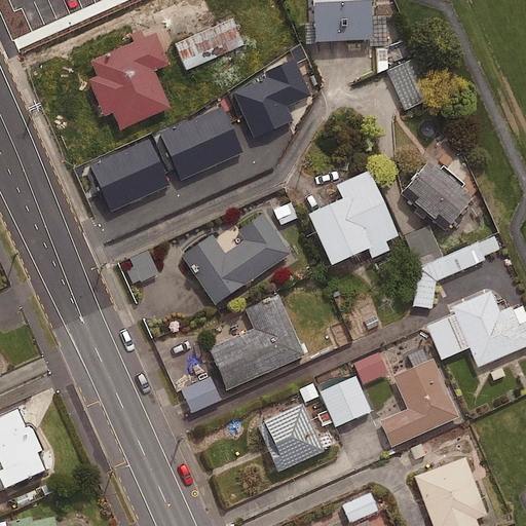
[(311,0),(314,45),(372,42),(371,20),(400,19),(390,0),(311,0)]
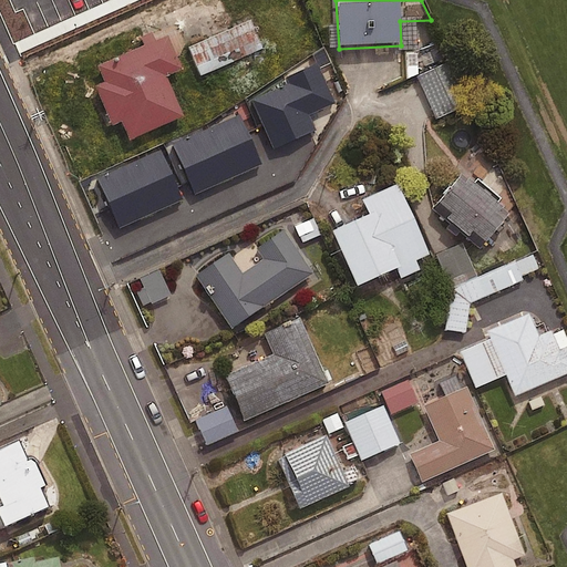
[(263,51),(249,22),(188,51),(202,80),(263,51)]
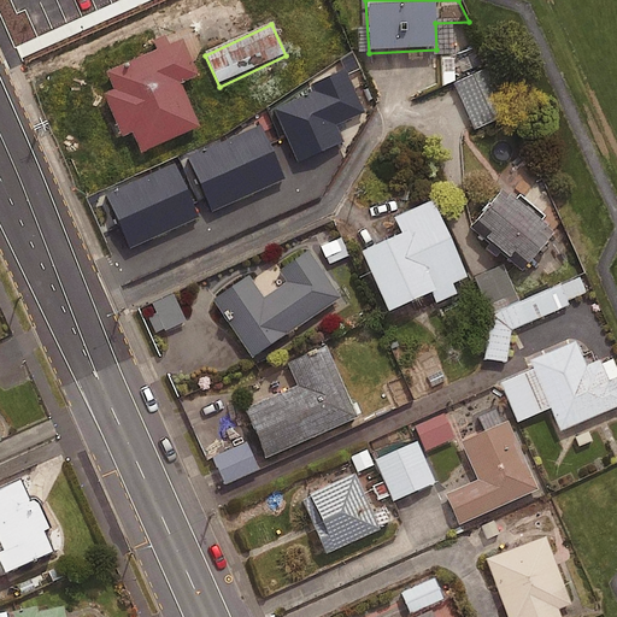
[(201,76),(184,35),(160,46),(163,51),(106,75),(115,93),(104,97),(122,139),(133,134),(141,154),(200,130),(181,84),(201,76)]
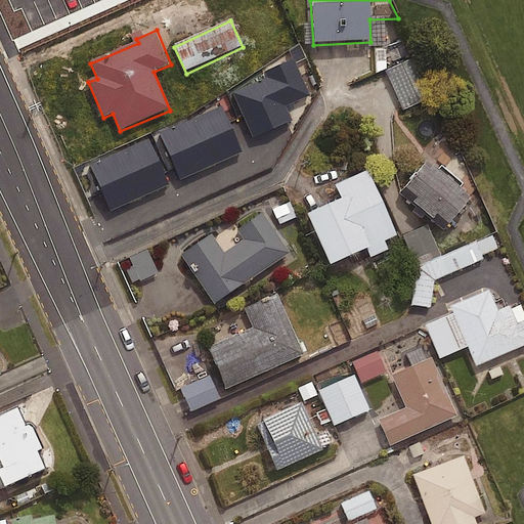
[(431,105),(412,58),(386,68),(404,116),(431,105)]
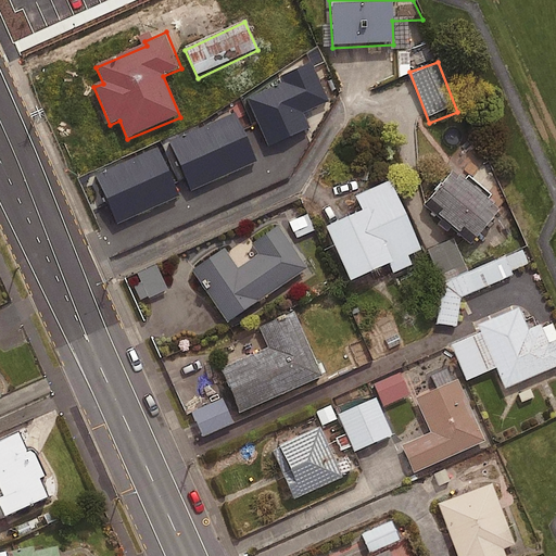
[(232,194),(269,144),(247,127),(244,130),(230,118),(225,126),(222,123),(192,161),(146,182),(168,232),(204,216),(202,209),(219,200),(224,209),(236,202),(232,194)]
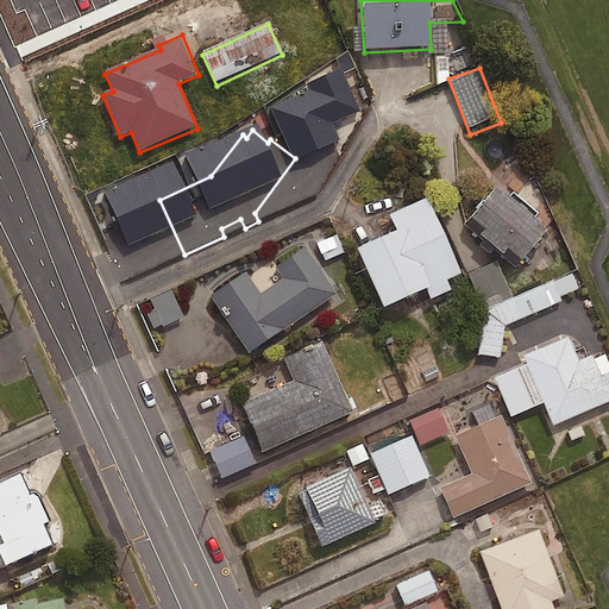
[(534,221),(539,217),(514,195),(509,200),(498,190),(470,221),(484,234),(481,239),(502,257),(508,251),(521,263),(547,233),(534,221)]
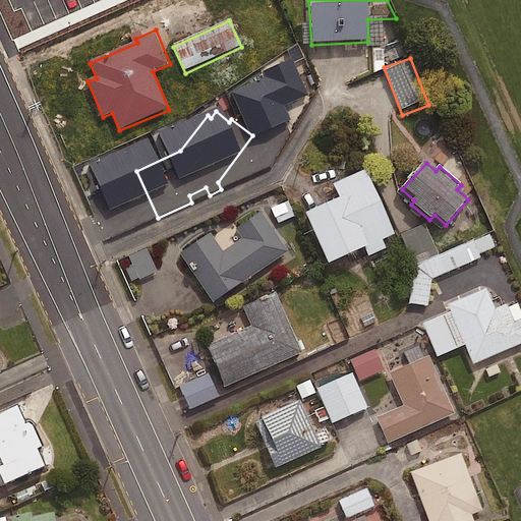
[(394,237),(364,172),(334,186),(340,200),(305,216),(328,267),(365,249),(368,257),(385,250),(382,242),(394,237)]
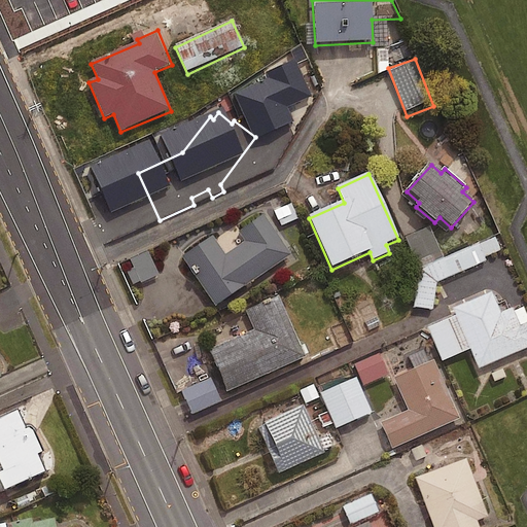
[(286,202),(273,208),(281,226),(294,220),(286,202)]
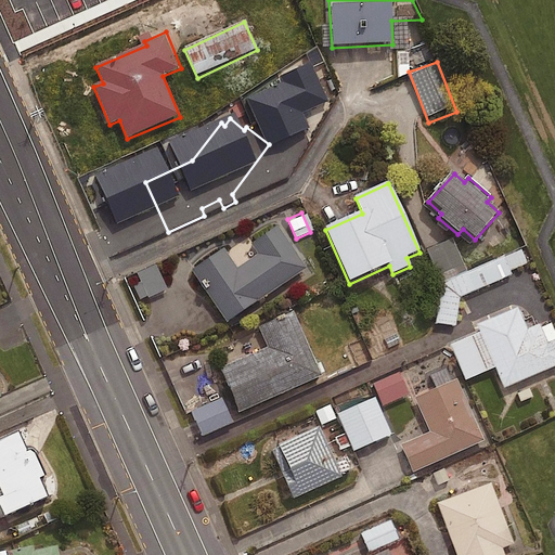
[(305,271),(278,229),(250,246),(258,257),(236,272),(222,252),(193,272),(227,323),(305,271)]
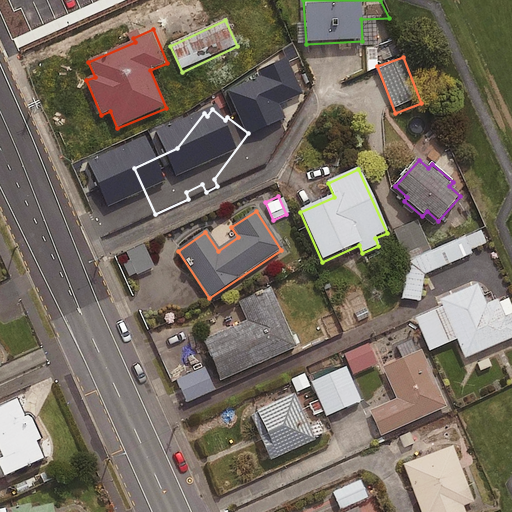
[(421,302),(425,274),(473,254),(471,250),(487,244),(481,230),(408,262),(402,299),(421,302)]
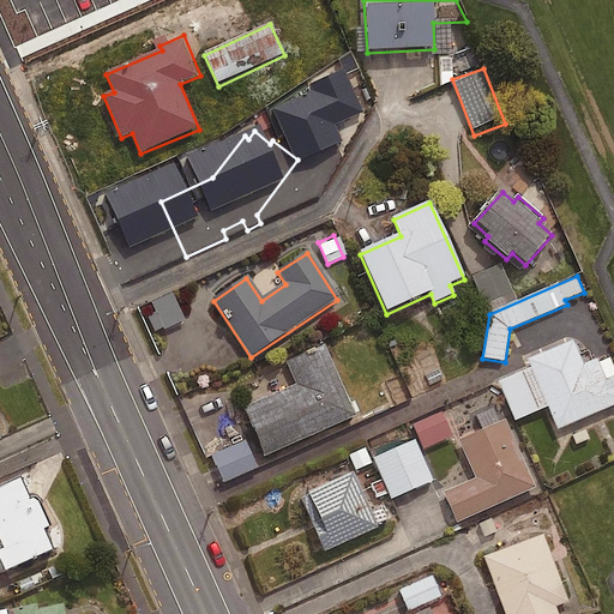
[(184,321),(173,294),(144,306),(155,333),(184,321)]
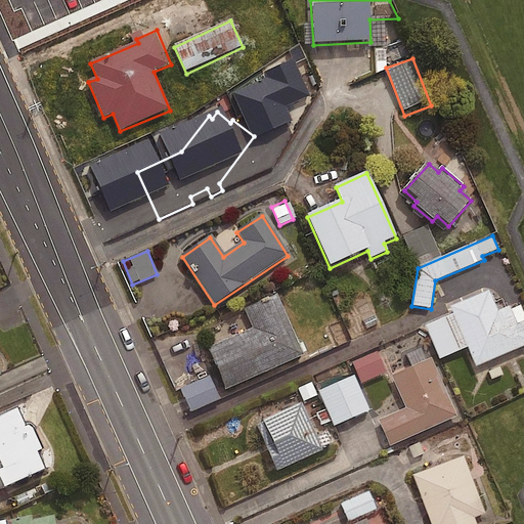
[(497,313),(489,293),(449,309),(451,313),(425,324),(439,359),(468,348),(475,366),(523,347),(523,320),(518,305),(497,313)]
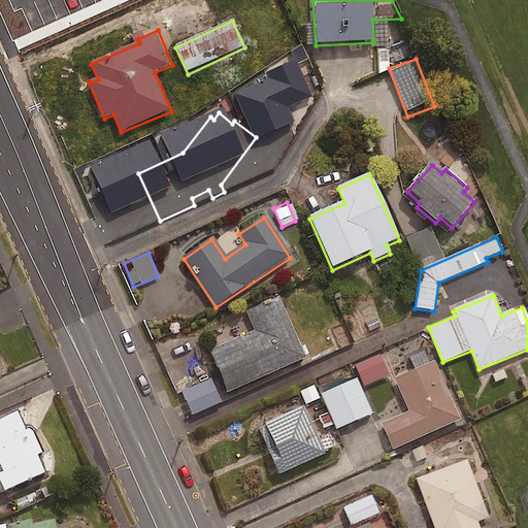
[(304,359),(278,300),(244,315),(248,320),(204,339),(229,393),(304,359)]
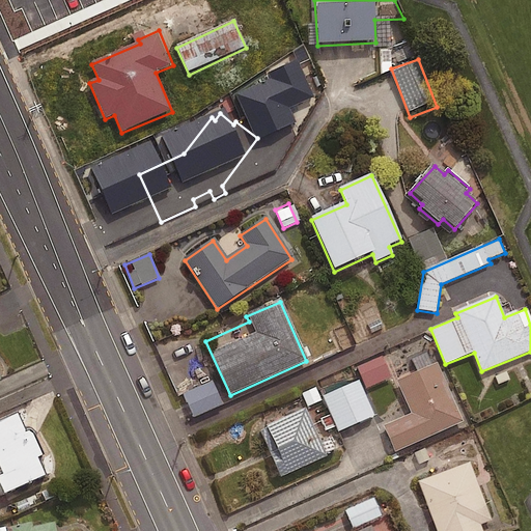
[(390,380),(382,358),(357,367),(365,389),(390,380)]
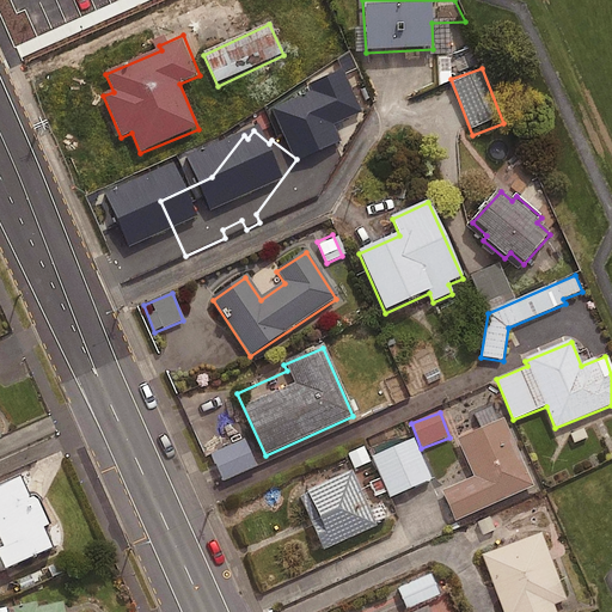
[(532,488),(502,422),(458,441),(475,479),(442,494),(456,521),(532,488)]
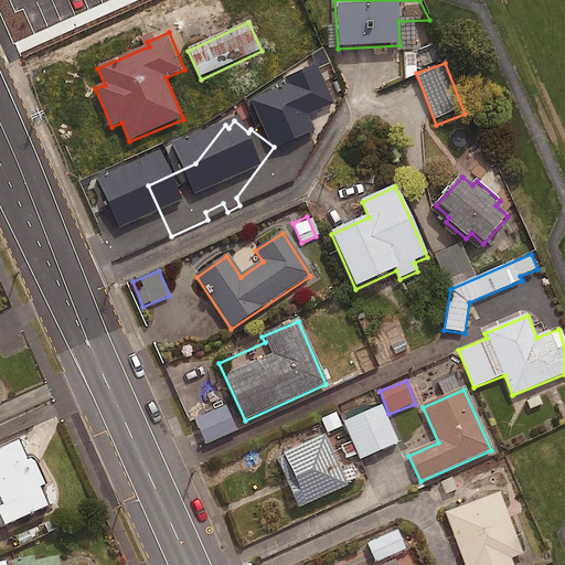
[(352,441),(341,446),(347,458),(358,454),(361,460),(397,444),(382,406),(344,422),(352,441)]
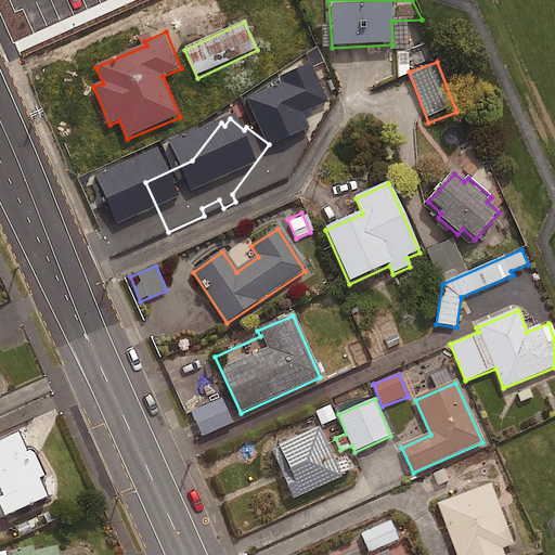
[(232,424),(221,400),(192,412),(203,437),(232,424)]
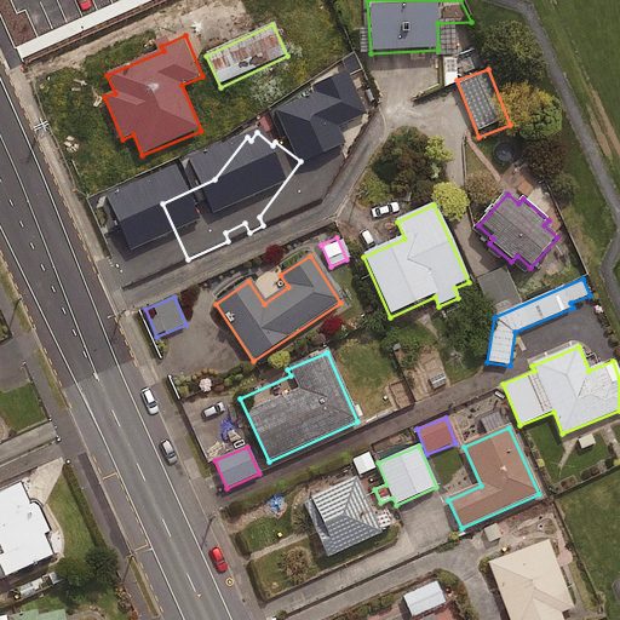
[(380,535),(357,482),(304,505),(327,558),(380,535)]
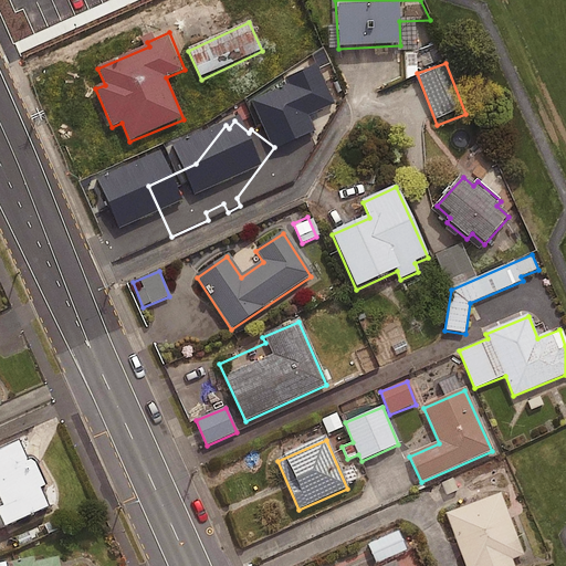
[(0,506),(0,517),(4,528),(48,510),(39,490),(43,488),(31,460),(25,463),(18,443),(0,450),(0,503),(1,506),(0,506)]
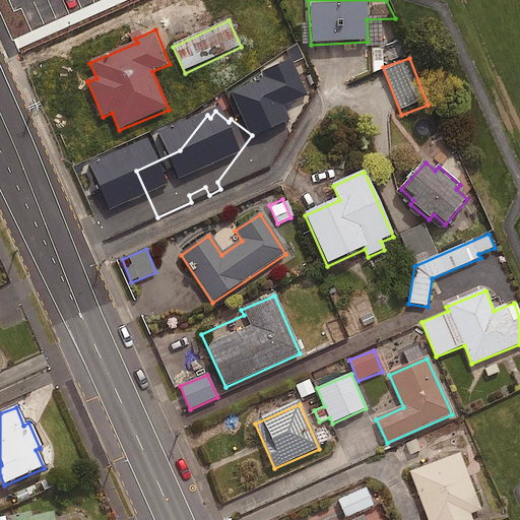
[(481,510),(460,454),(410,473),(428,519),(471,519),(469,515),(481,510)]
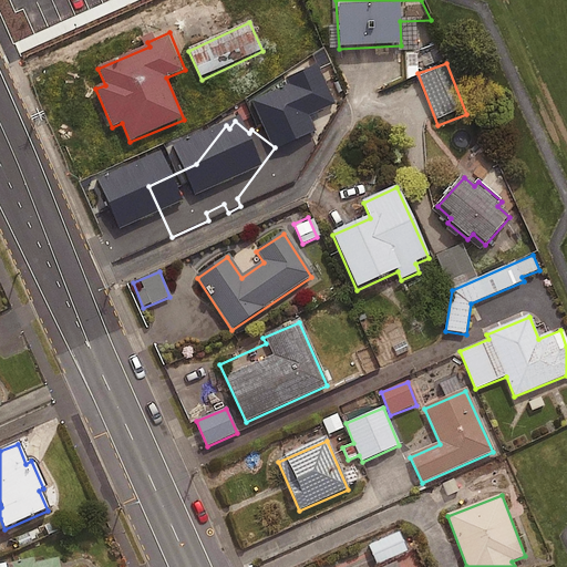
[(409,552),(400,533),(369,546),(378,566),(409,552)]
